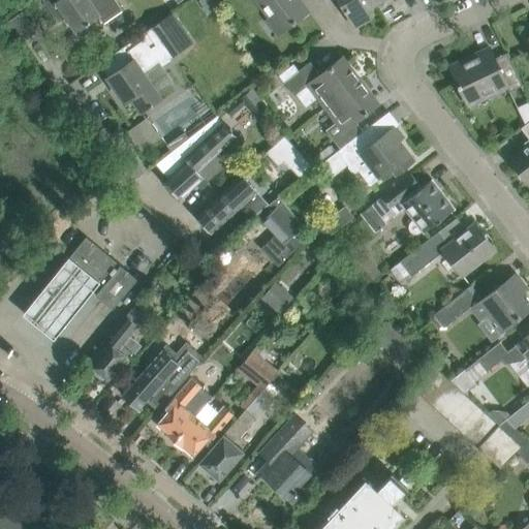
[(103,23),(122,9),(115,0),(42,0),(59,23),(66,18),(75,31),(98,16),(103,23)]
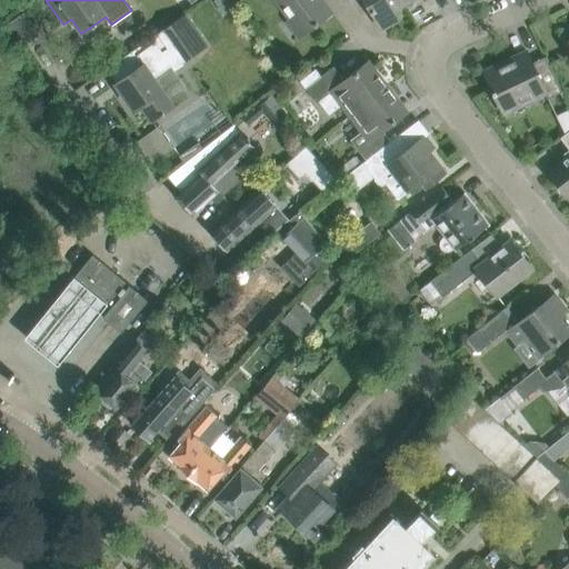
[(212,0),(223,15),(236,6),(231,0),(212,0)]
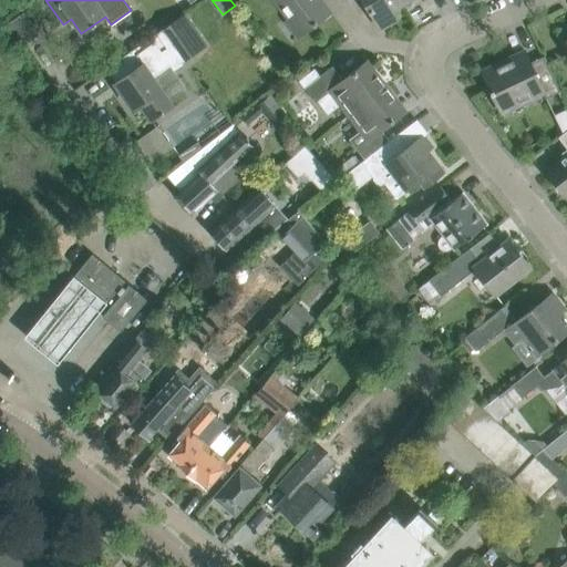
[(275,0),(288,17),(301,34),(330,12),(319,0),(275,0)]
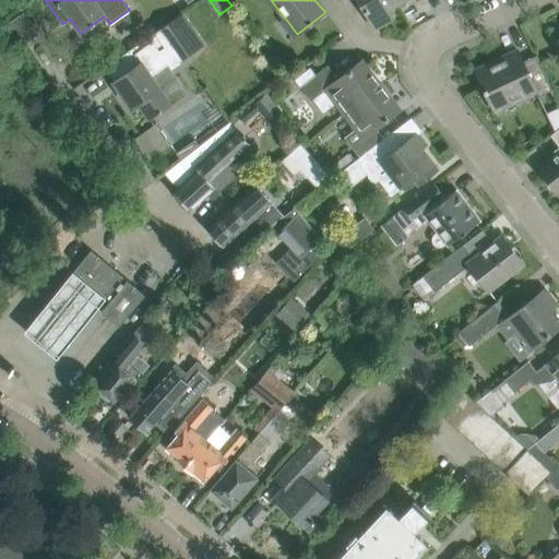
[(358,0),(364,9),(375,28),(391,19),(385,10),(396,3),(393,0),(358,0)]
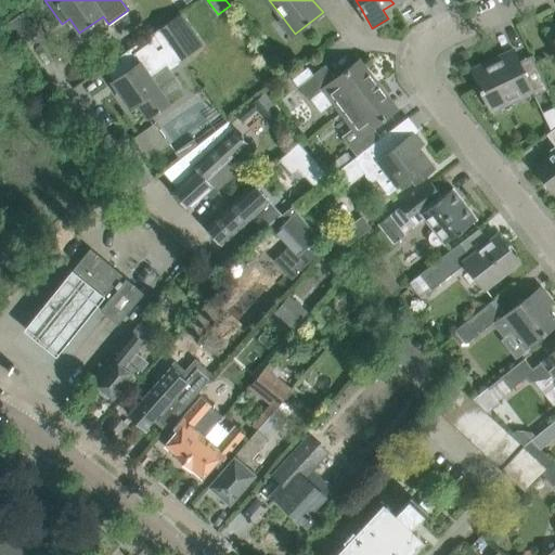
[(130,48),(104,66),(114,80),(113,81),(131,107),(139,102),(149,116),(167,104),(168,103),(149,76),(165,64),(169,62),(171,65),(176,62),(201,44),(179,14),(155,31),(130,48)]
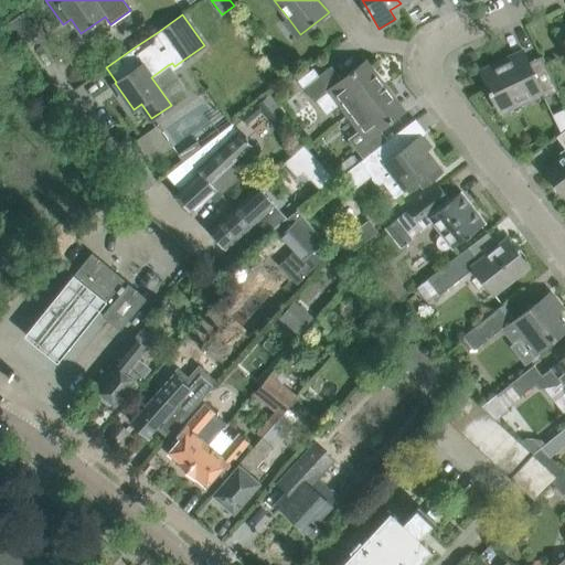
[(557,92),(542,56),(529,63),(523,51),(508,59),(509,61),(481,74),(491,95),(493,94),(500,107),(525,95),(528,99),(541,93),(544,98),(557,92)]
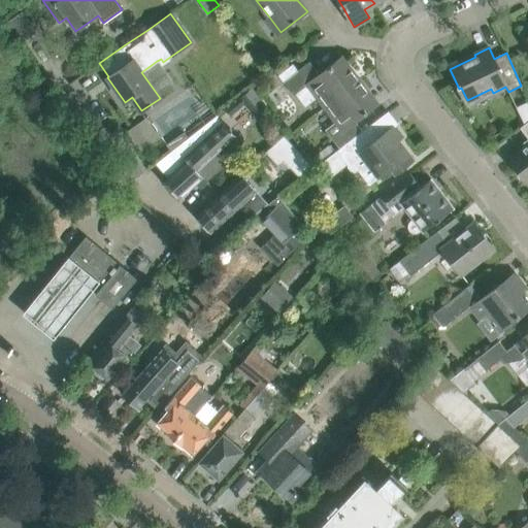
[(317,98),(324,107),(359,81),(341,58),(319,75),(308,62),(297,71),(292,64),(277,75),(283,81),(293,95),(295,94),(304,106),(316,97),(317,98)]
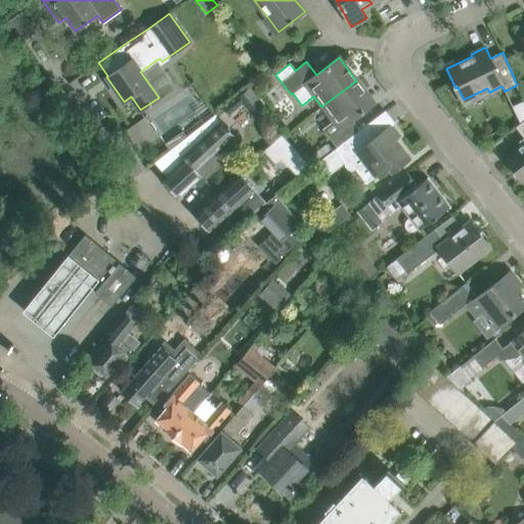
[(321,128),(337,146),(337,147),(359,130),(352,120),(374,103),(356,81),(321,106),(332,120),(321,128)]
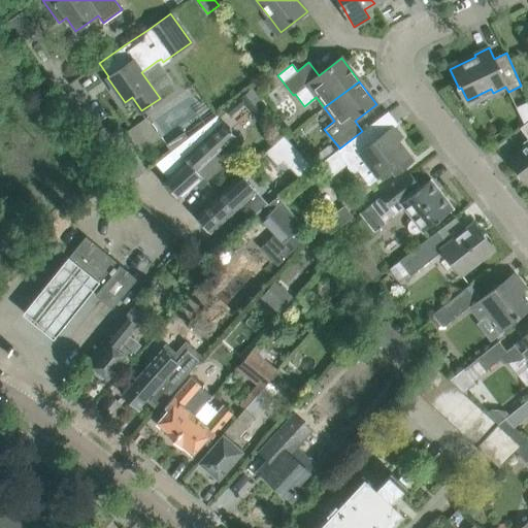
[(253,89),(239,99),(250,110),(262,100),(253,89)]
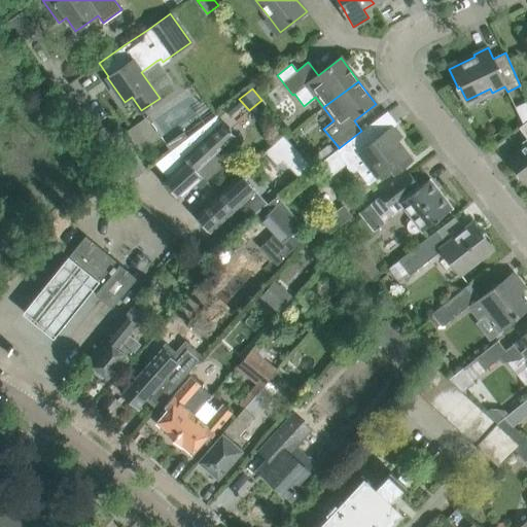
[(225,108),(220,113),(224,118),(230,113),(225,108)]
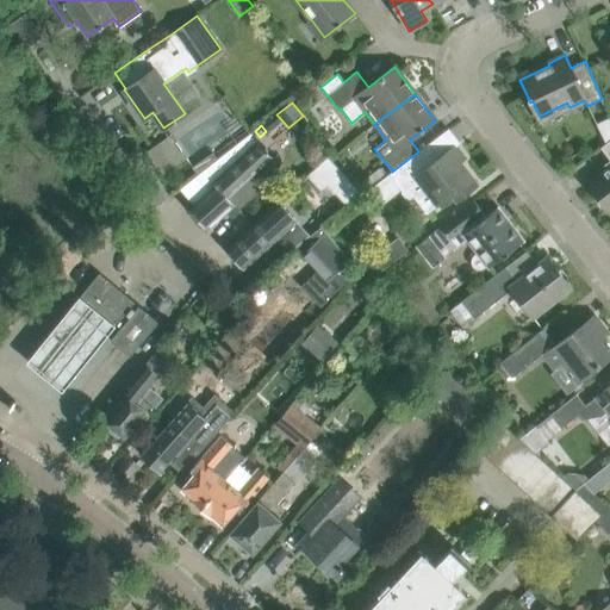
[(216,185),(190,210),(207,229),(215,221),(217,223),(219,221),(218,219),(234,204),(238,207),(254,193),(255,185),(248,178),(272,156),(250,134),(217,160),(204,170),(216,185)]
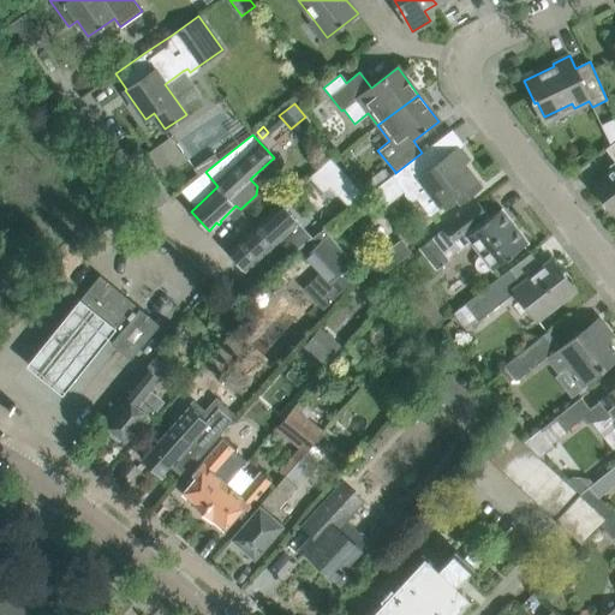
[(614,141),(609,145),(605,149),(614,161),(608,167),(611,172),(592,186),(613,214),(614,212),(614,141)]
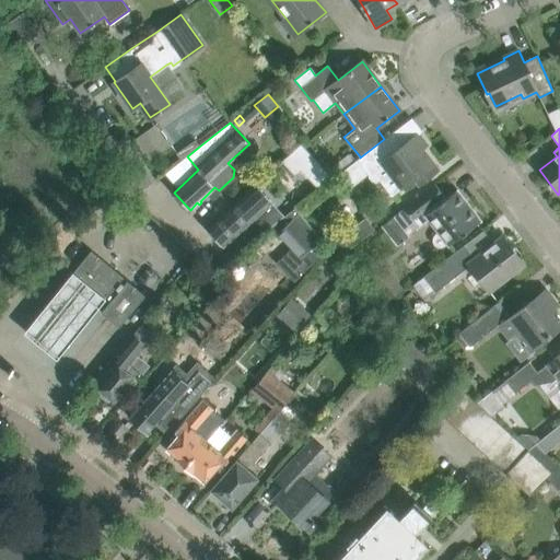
[(360,156),(357,160),(375,184),(381,179),(393,194),(396,191),(401,187),(415,177),(419,184),(420,183),(438,170),(421,149),(427,146),(417,133),(404,144),(394,131),(384,139),(360,158),(360,156)]
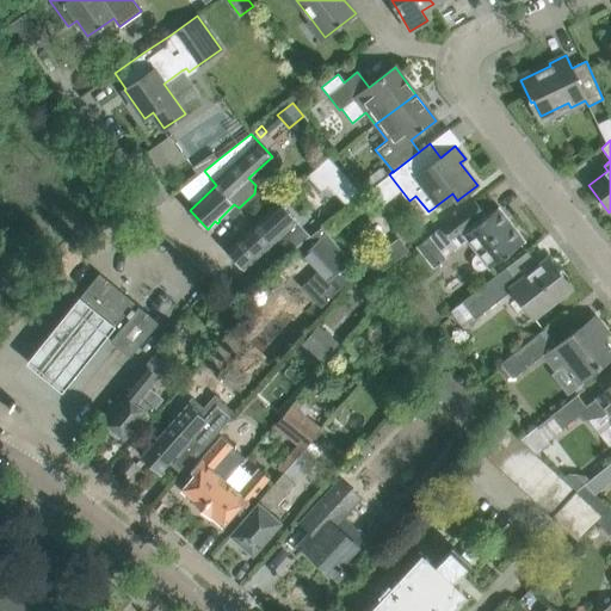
[(213,153),(192,167),(198,176),(204,171),(217,160),(213,153)]
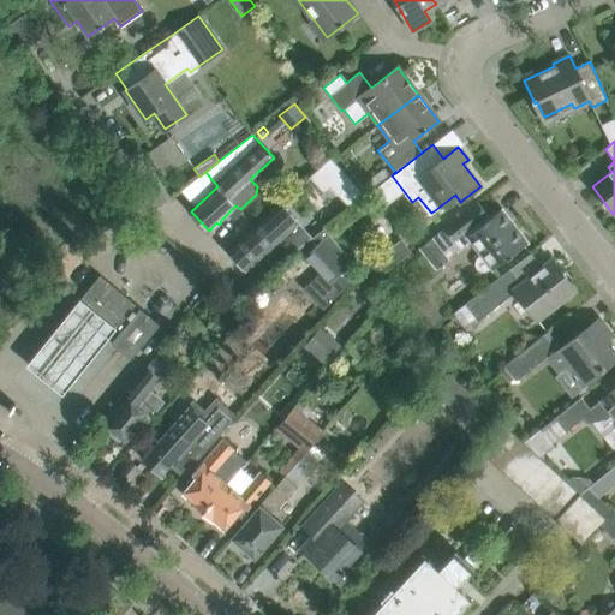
[(330,159),(309,178),(324,193),(345,174),(330,159)]
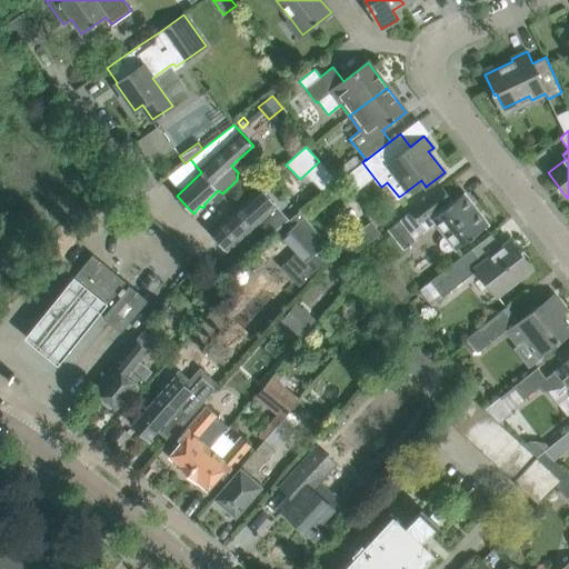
[(442,187),(387,230),(402,250),(413,240),(413,239),(425,230),(426,231),(437,223),(445,235),(441,238),(439,240),(439,245),(440,249),(443,251),(448,251),(451,250),(456,248),(457,250),(488,225),(463,193),(453,201),(442,187)]
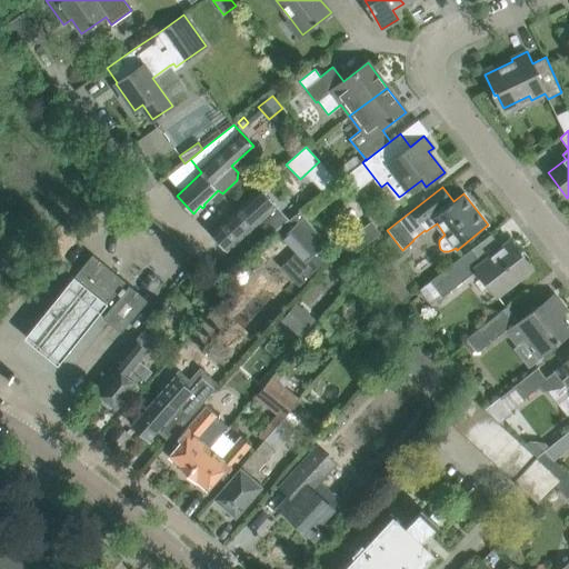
[(276,230),(289,218),(260,188),(236,210),(235,209),(210,232),(227,250),(237,240),(247,251),(276,230)]
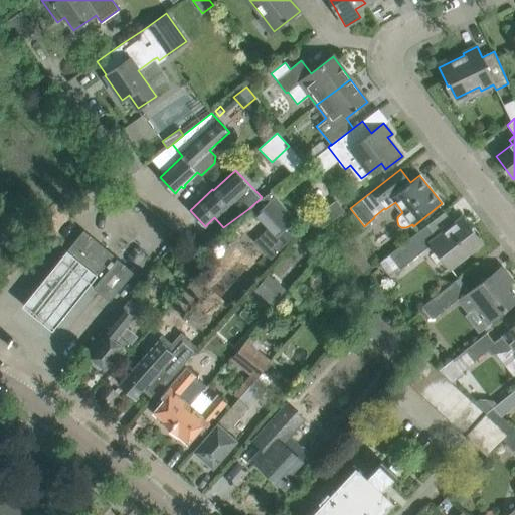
[(262,197),(249,208),(276,236),(294,217),(270,190),(262,197)]
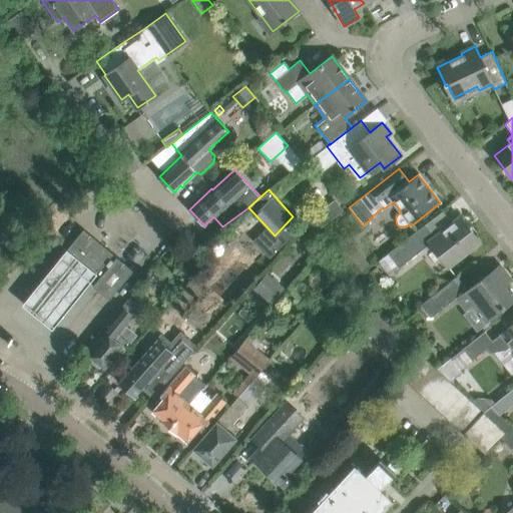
[(305,222),(313,233),(333,218),(324,207),(305,222)]
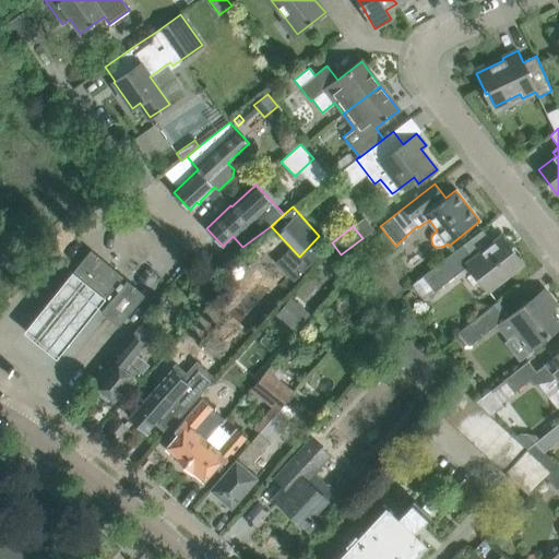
[(464,245),(424,276),(414,283),(425,298),(435,290),(435,292),(468,265),(488,290),(523,263),(502,236),(474,258),(464,245)]
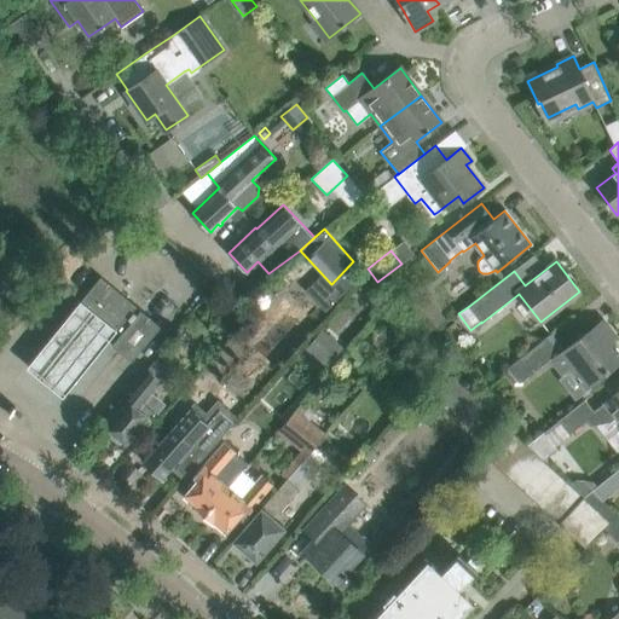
[(100,277),(77,306),(117,339),(111,345),(132,362),(161,327),(142,311),(106,282),(100,277)]
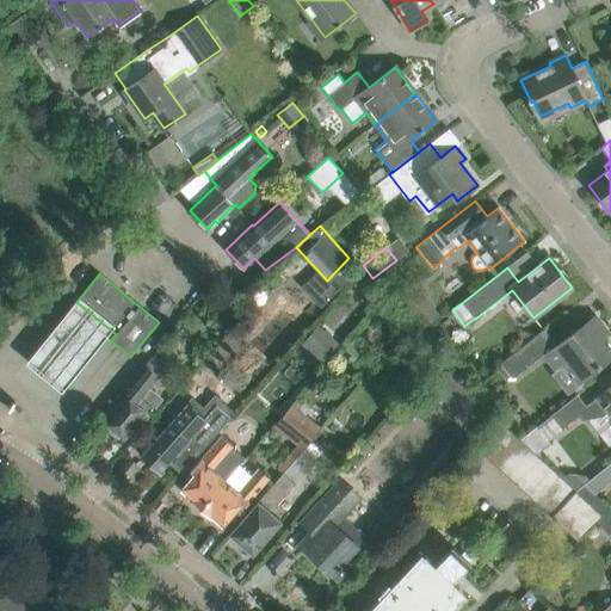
[(233,322),(244,309),(227,295),(216,309),(233,322)]
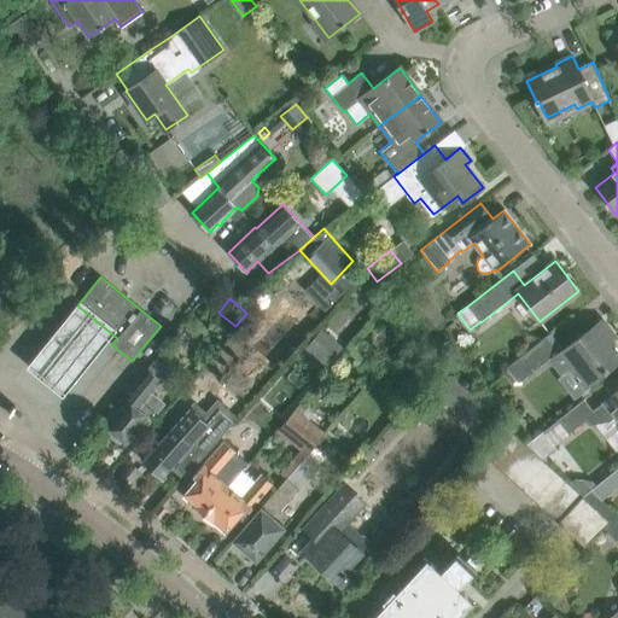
[(431,302),(415,314),(430,332),(445,320),(431,302)]
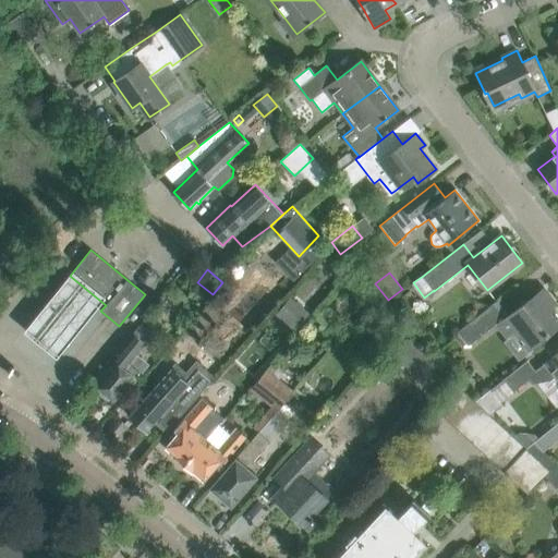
[(105,300),(73,274),(62,288),(41,312),(25,332),(57,359),(74,337),(93,314),(105,300)]
